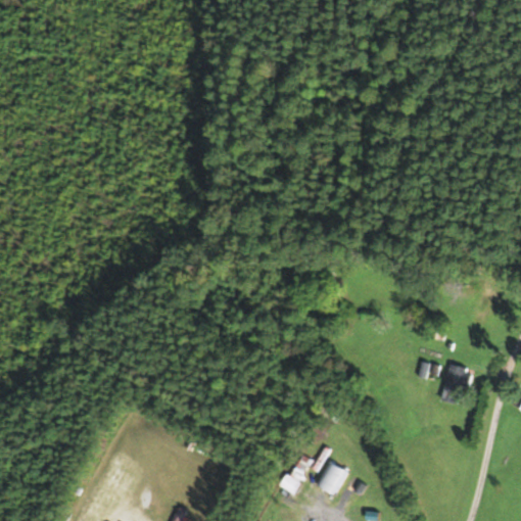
[(447,327),(435,325),(433,339),(445,341),(447,327)]
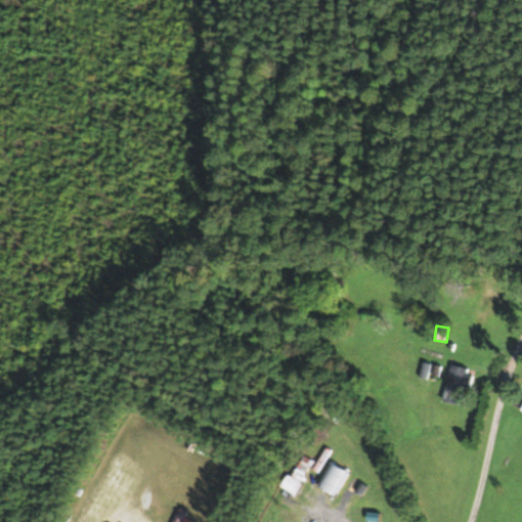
[(445,402),(463,406),(471,371),(453,366),(445,402)]
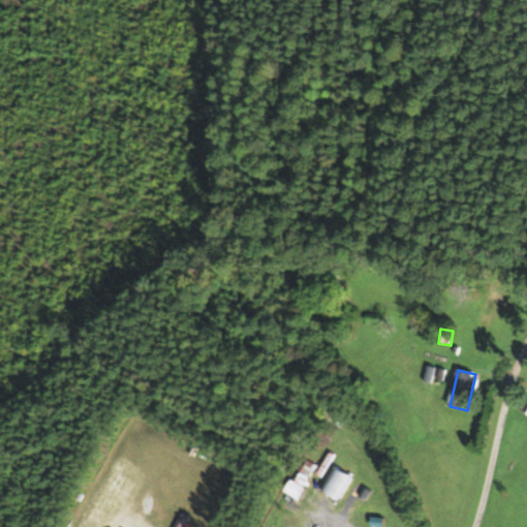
[(316,467),(308,462),(289,492),(298,497),(316,467)]
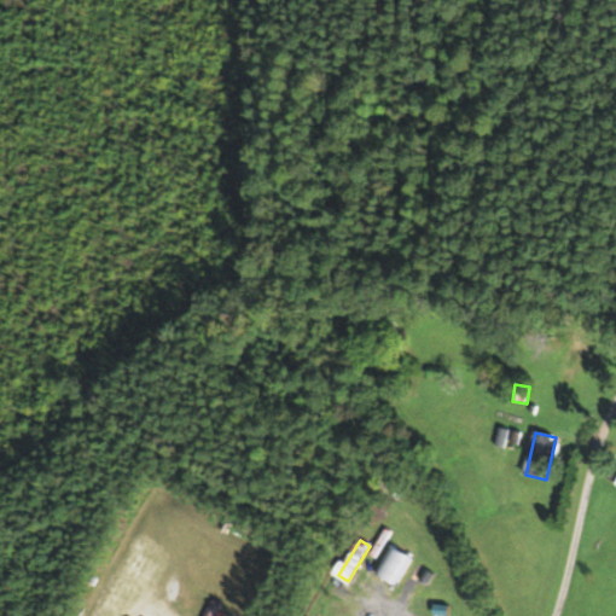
[(413,559),(394,547),(377,575),(397,586),(413,559)]
